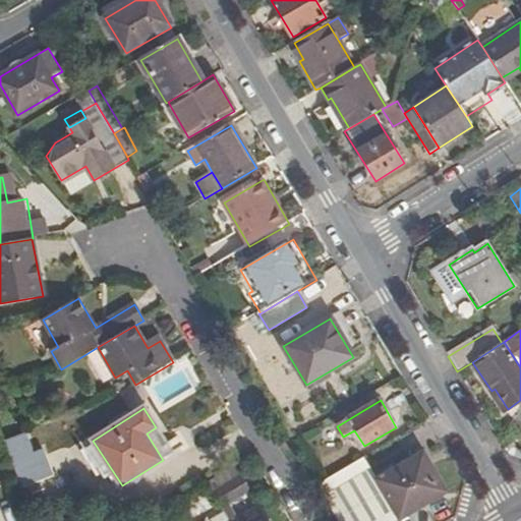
[(24,436),(5,443),(22,487),(52,476),(43,451),(32,455),(24,436)]
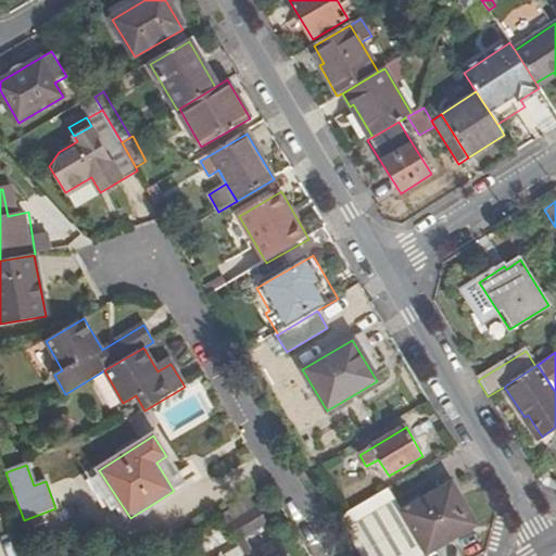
[(339,518),(361,555),(422,555),(475,526),(451,484),(402,513),(388,490),(339,518)]
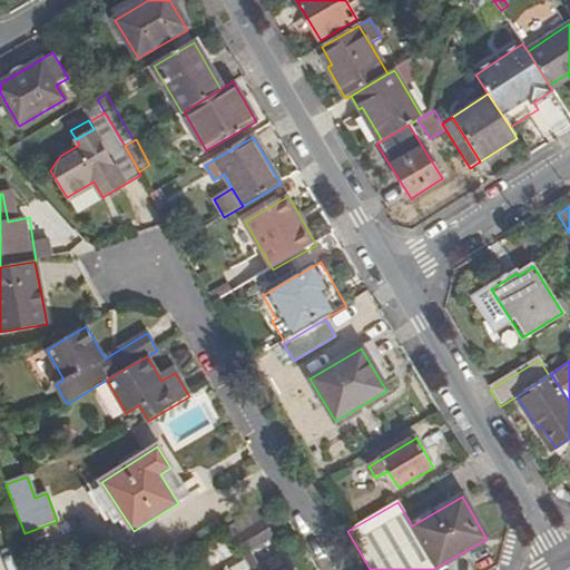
[(249,517),(225,532),(241,557),(273,536),(263,521),(255,526),(249,517)]
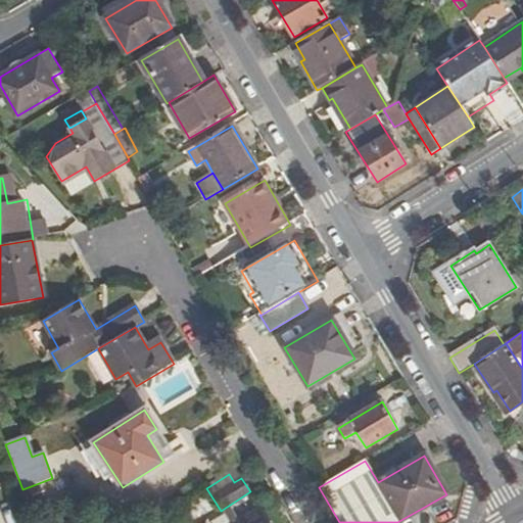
[(228,522),(223,514),(206,522),(268,522),(260,510),(237,522),(228,522)]
